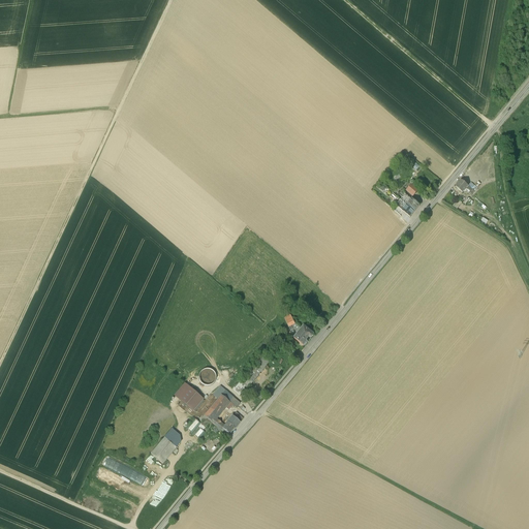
[(468,186),(461,180),(456,187),(459,189),(458,190),(459,192),(460,191),(462,192),(468,186)]
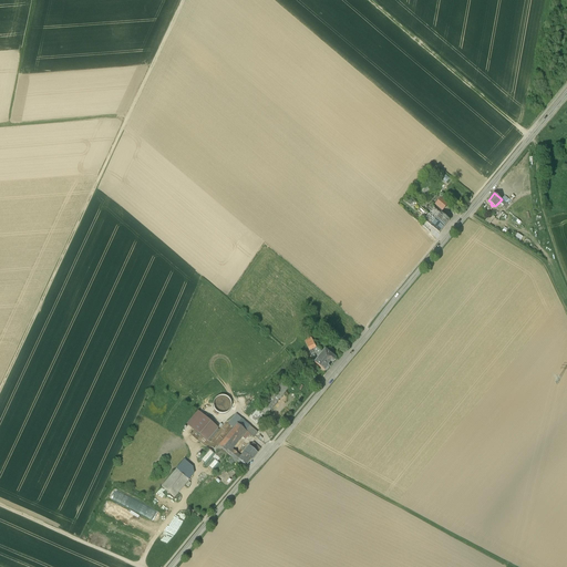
[(440,216),(436,220),(444,227),(450,220),(442,214),(440,216)]
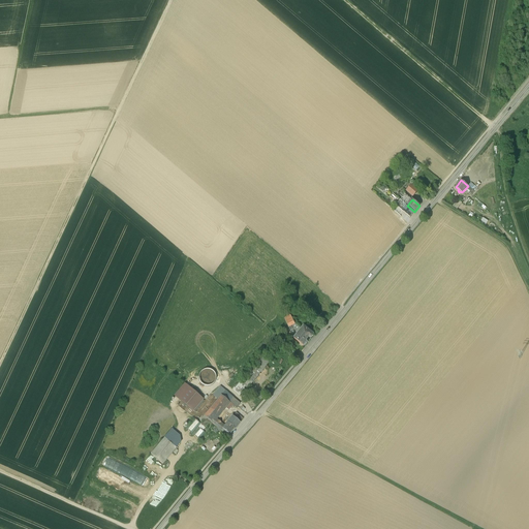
[(452,207),(456,209),(460,203),(456,199),(452,207)]
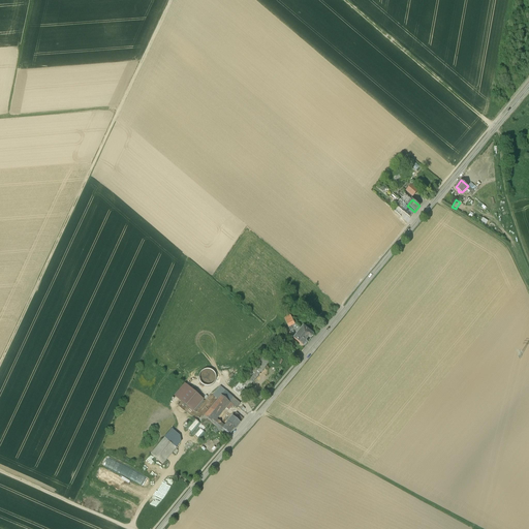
[(414,212),(407,206),(403,211),(410,217),(414,212)]
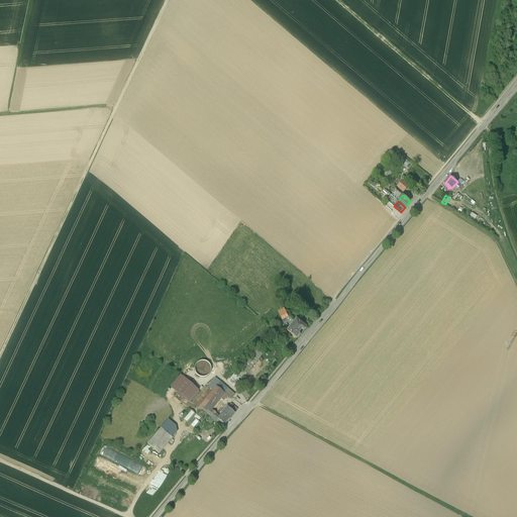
[(286,312),(280,315),(282,320),(285,319),(289,317),(286,312)]
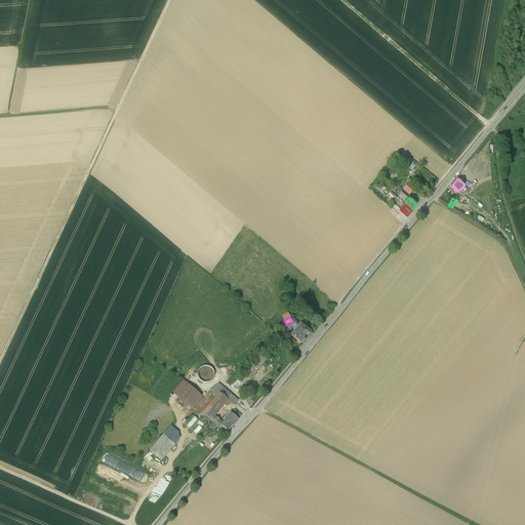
[(301,324),(292,336),(301,344),(305,339),(304,338),(307,335),(308,336),(311,332),(301,324)]
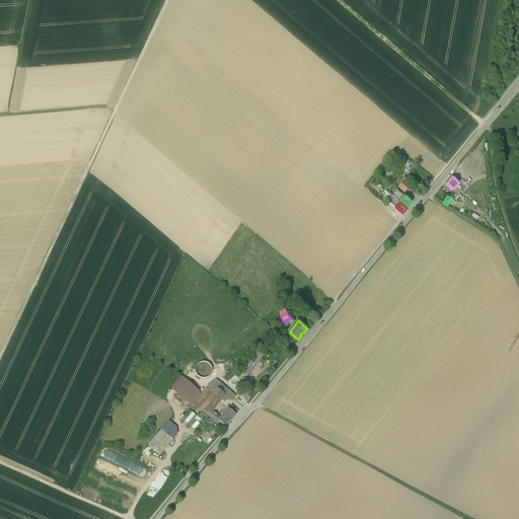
[(250,372),(264,355),(257,350),(243,366),(250,372)]
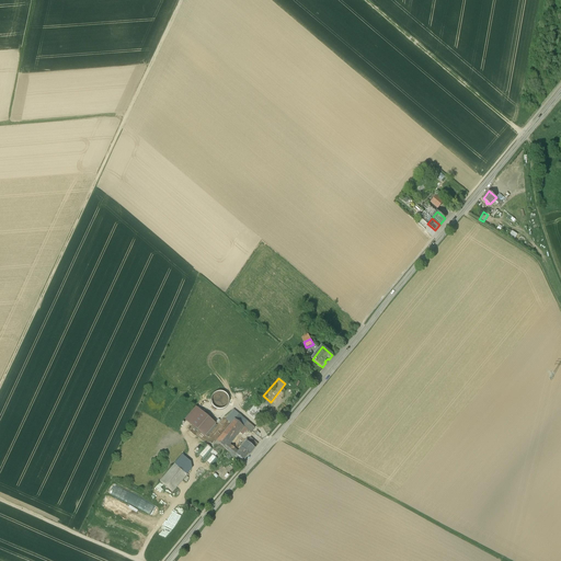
[(212,408),(219,402),(214,397),(207,401),(212,408)]
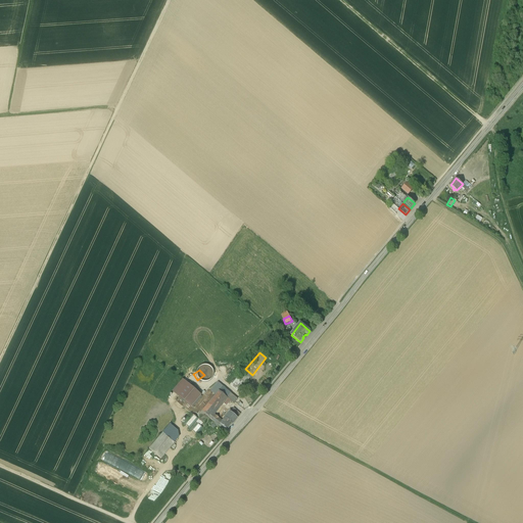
[(211,398),(201,411),(215,423),(218,419),(211,414),(219,405),(211,398)]
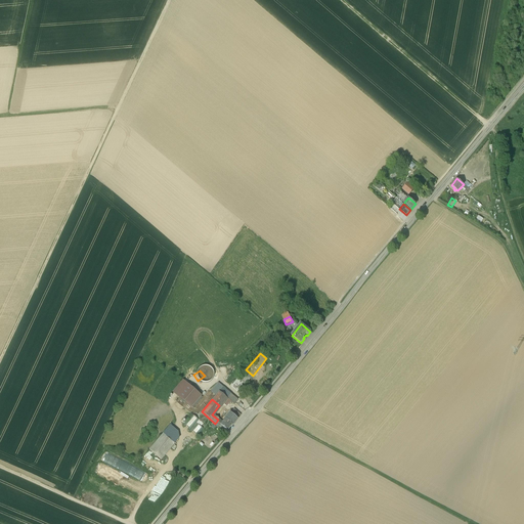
[(241,415),(233,409),(230,413),(237,419),(241,415)]
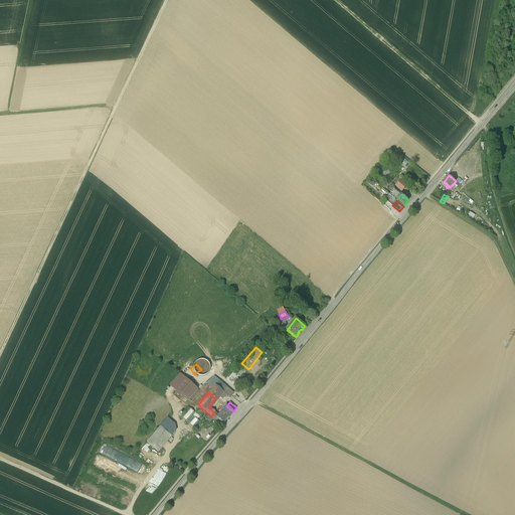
[(226,406),(221,411),(228,417),(233,411),(226,406)]
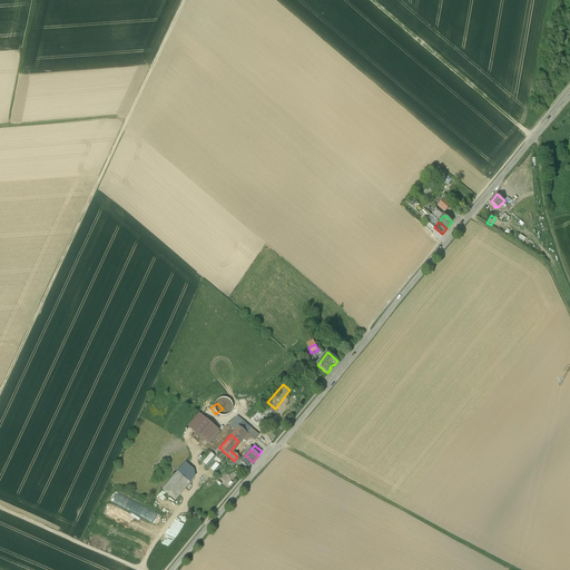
[(217,464),(219,461),(209,452),(200,463),(206,468),(213,460),(217,464)]
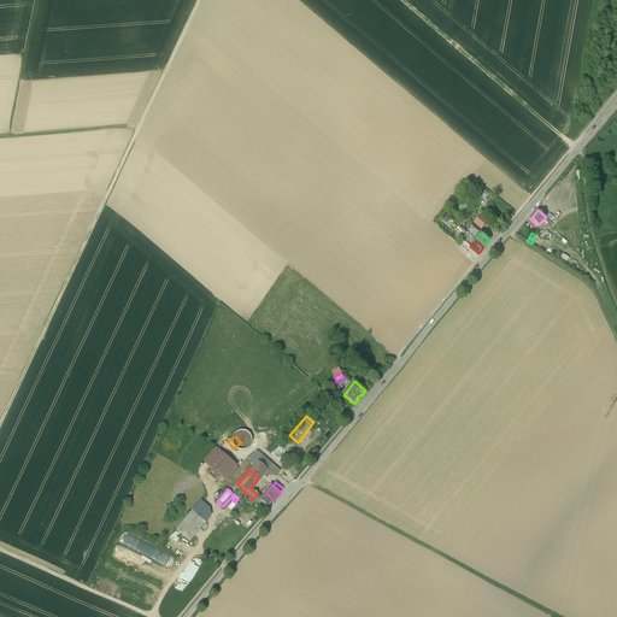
[(274,500),(265,493),(262,498),(259,501),(260,501),(268,507),(274,500)]
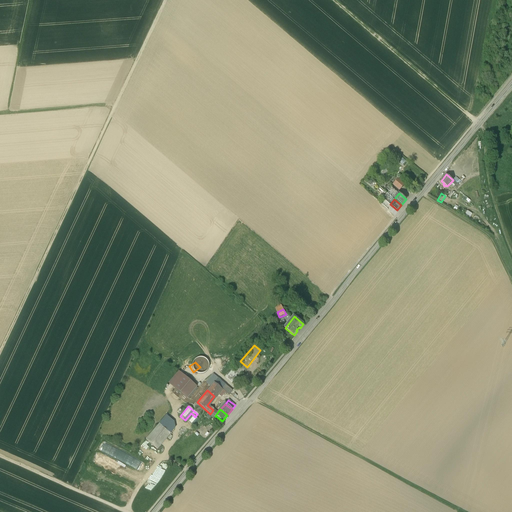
[(192,415),(187,422),(190,424),(195,418),(192,415)]
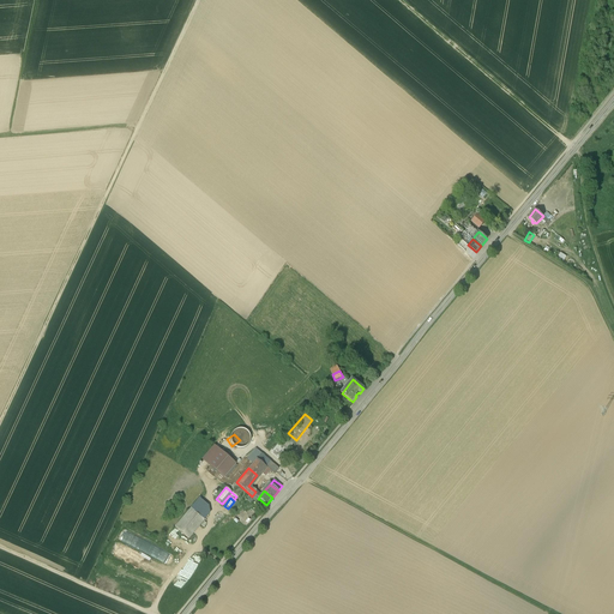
[(190,509),(174,528),(188,540),(204,521),(190,509)]
